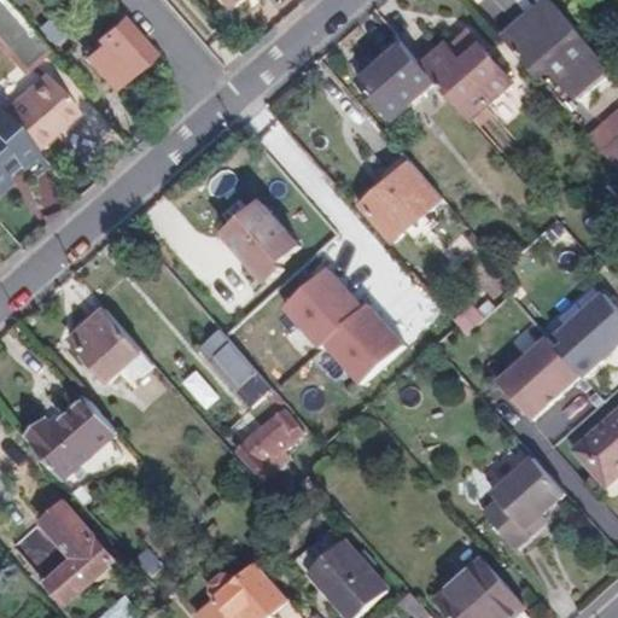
[(551,0),(547,0),(503,39),(532,73),(544,62),(576,95),(608,66),(551,0)]
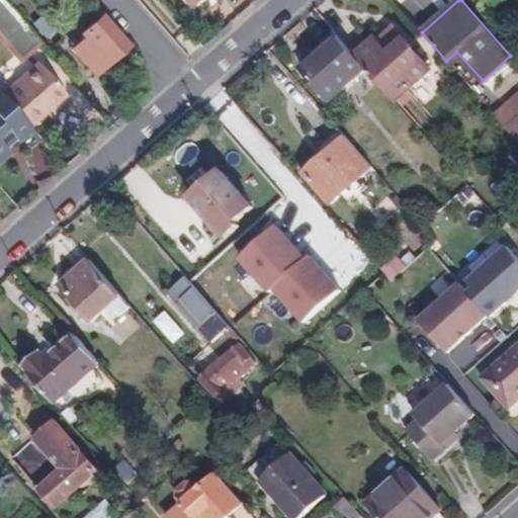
[(25,35),(0,5),(0,34),(12,49),(25,35)]
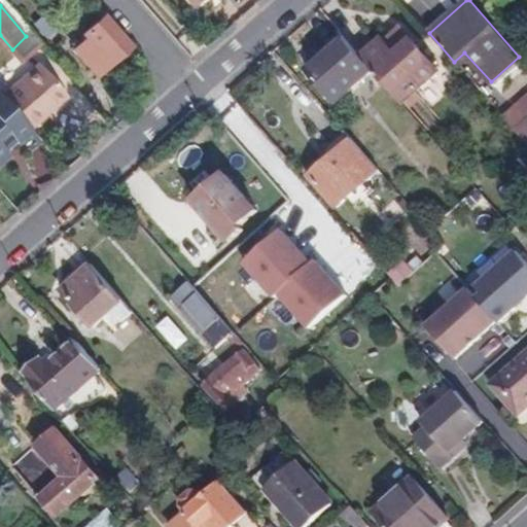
[(130,46),(104,19),(86,33),(92,39),(77,53),(98,74),(113,62),(118,64),(128,56),(128,49),(130,46)]
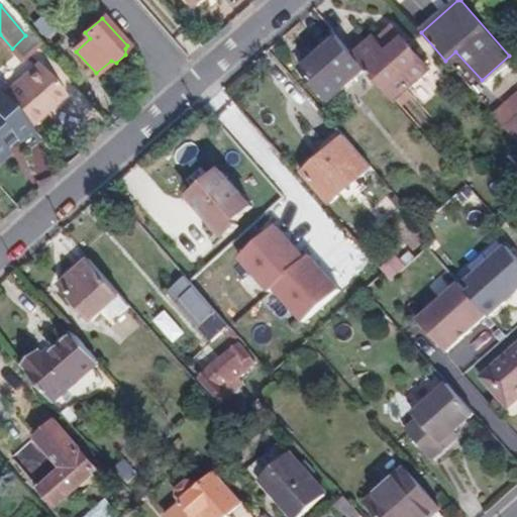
[(395,25),(379,40),(389,53),(406,37),(395,25)]
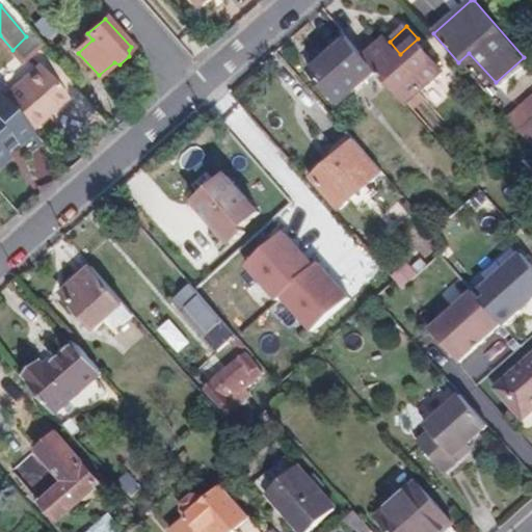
[(365,57),(347,36),(310,70),(340,104),(377,71),(365,57)]
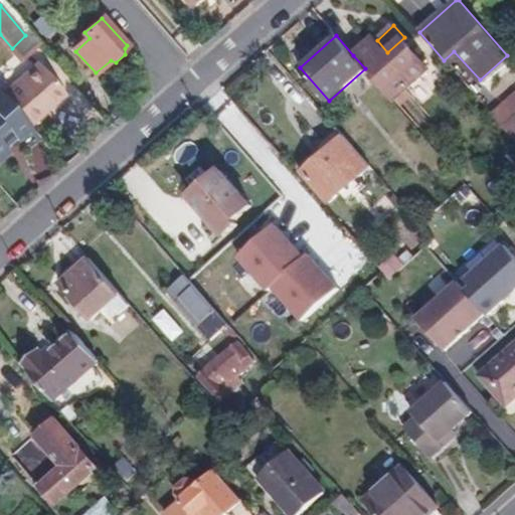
[(353,55),(365,68),(393,101),(431,66),(404,37),(387,52),(377,40),(374,37),(353,55)]
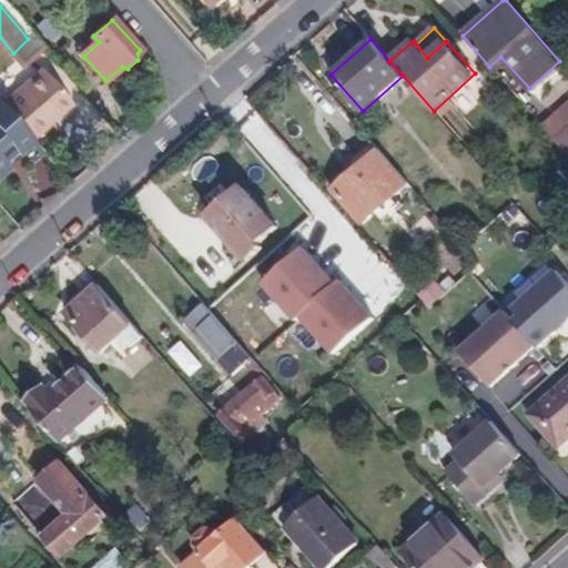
[(2,103),(34,139),(73,102),(43,68),(2,103)]
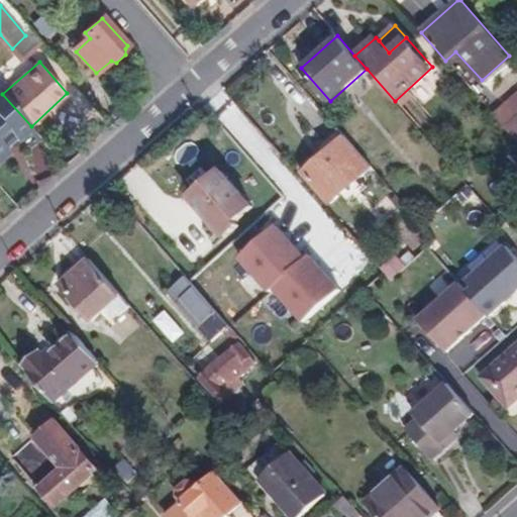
[(15,137),(18,141),(33,128),(31,126),(2,94),(0,91),(0,161),(11,152),(5,146),(15,137)]
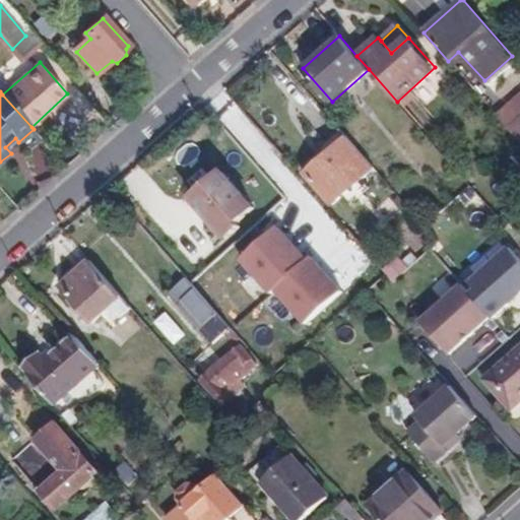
[(519,94),(497,115),(519,141),(519,94)]
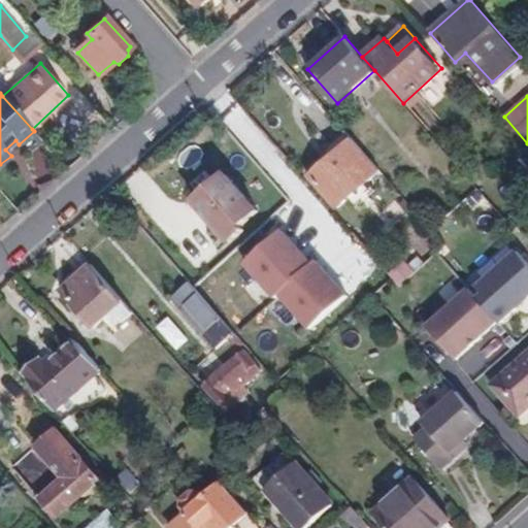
[(27,155),(42,141),(34,131),(19,144),(27,155)]
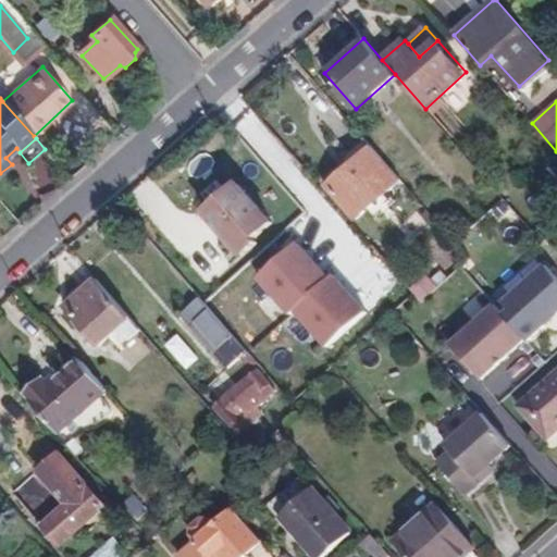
[(401,180),(372,147),(330,184),(358,218),(401,180)]
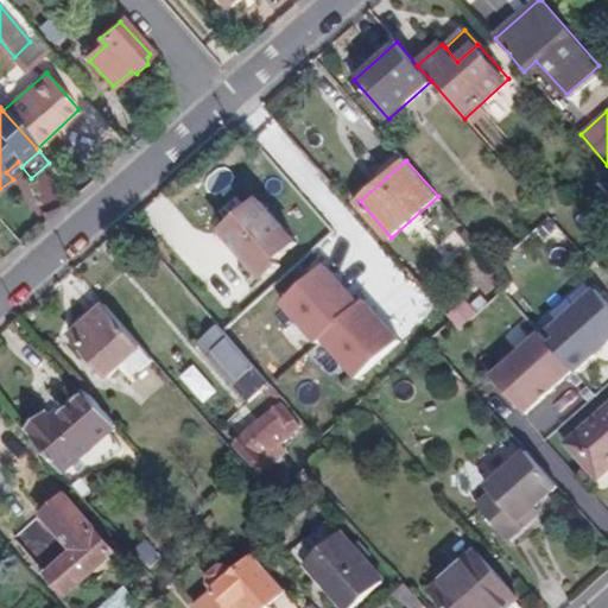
[(296,244),(258,202),(225,233),(265,278),(279,265),(277,261),(296,244)]
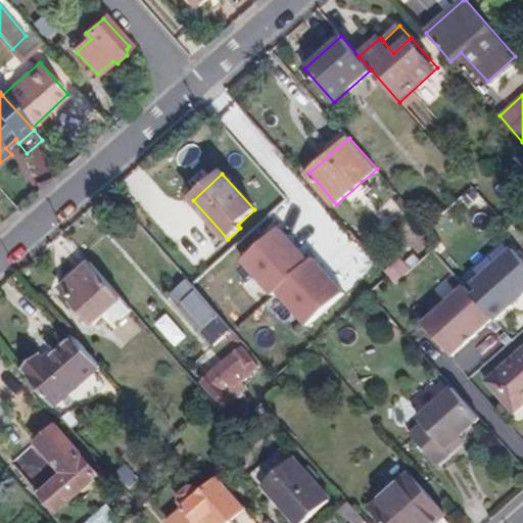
[(240,257),(271,292),(275,288),(305,322),(342,290),(311,255),(306,259),(277,226),(240,257)]
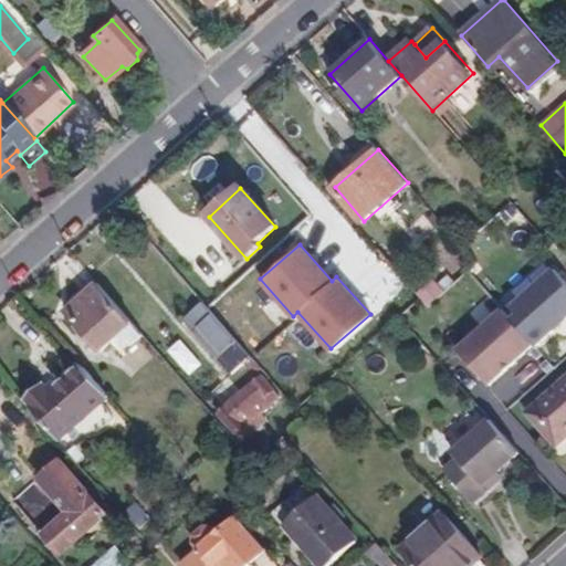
[(565,318),(565,282),(555,270),(511,308),(519,316),(513,321),(534,345),(536,347),(555,332),(553,329),(565,318)]
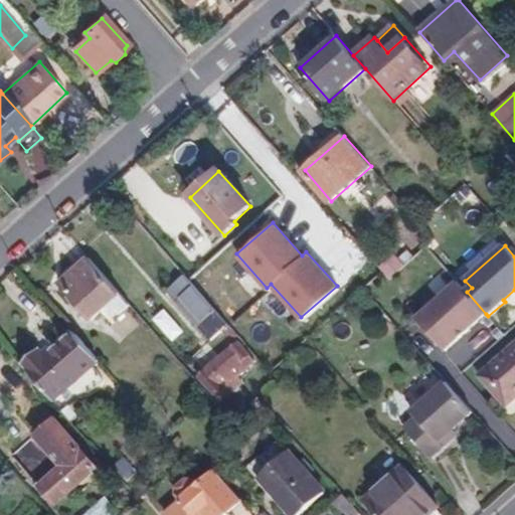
[(389,279),(404,267),(395,254),(379,267),(389,279)]
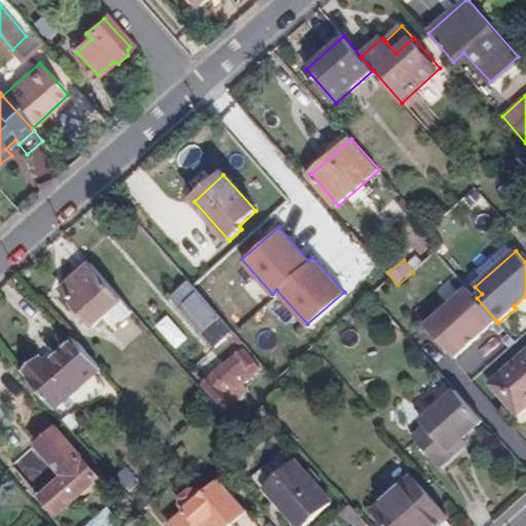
[(94,327),(122,301),(90,264),(62,290),(94,327)]
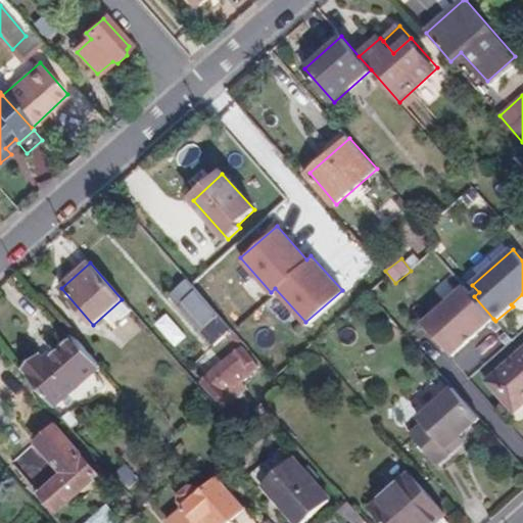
[(232,330),(186,278),(169,294),(180,307),(184,303),(202,323),(208,317),(226,335),(232,330)]
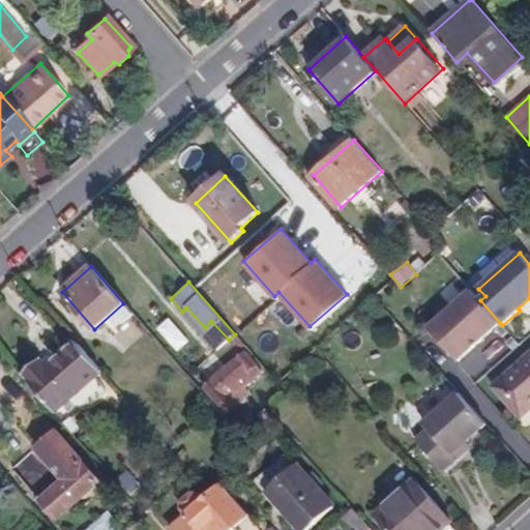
[(458,360),(500,323),(480,300),(471,290),(429,327),(458,360)]
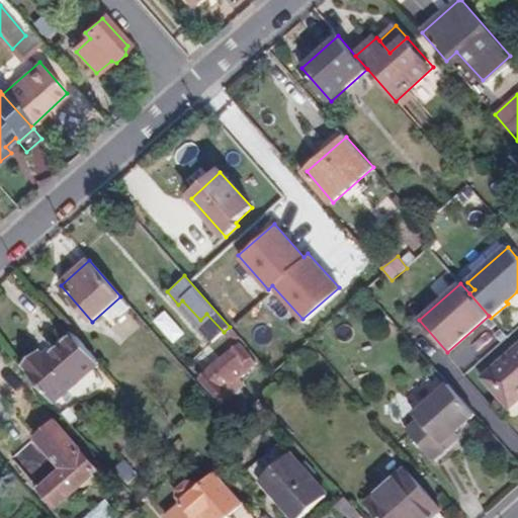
[(55,403),(101,363),(76,336),(48,361),(40,353),(23,367),(55,403)]
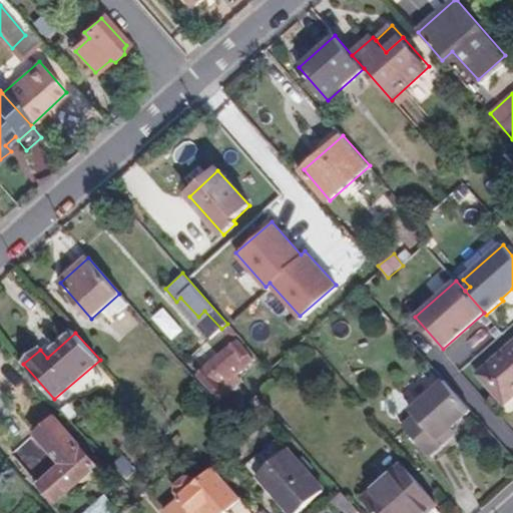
[(215,393),(253,359),(237,342),(199,375),(215,393)]
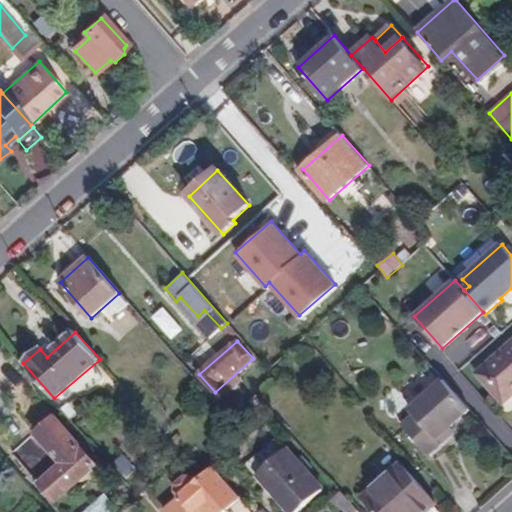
[(511,345),(481,374),(508,405),(511,401),(511,345)]
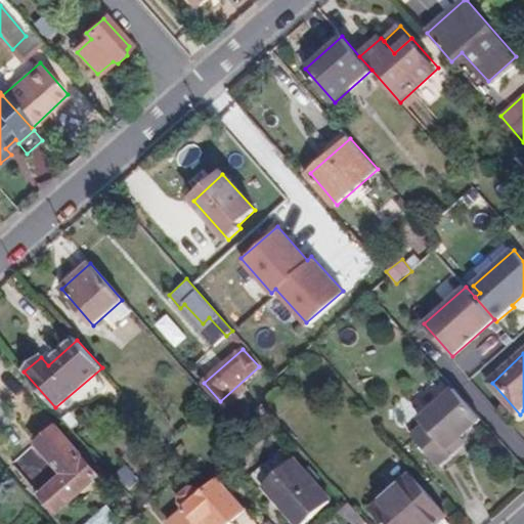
[(483,422),(456,392),(422,423),(426,428),(413,438),(441,468),(455,455),(450,450),(464,438),(483,422)]
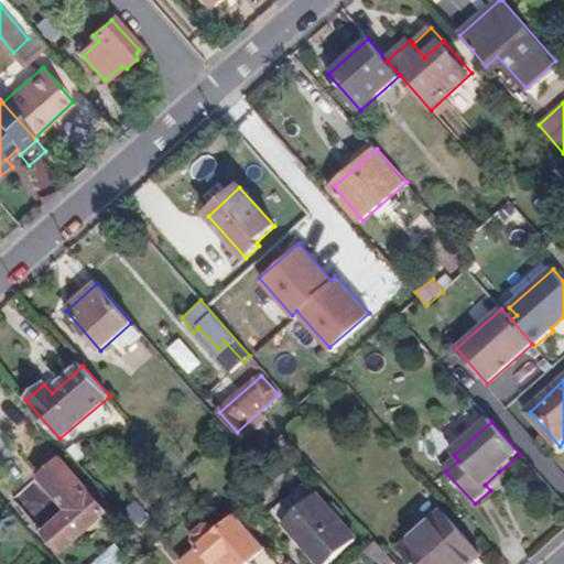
[(108,512),(63,461),(42,478),(71,510),(47,532),(64,551),(108,512)]
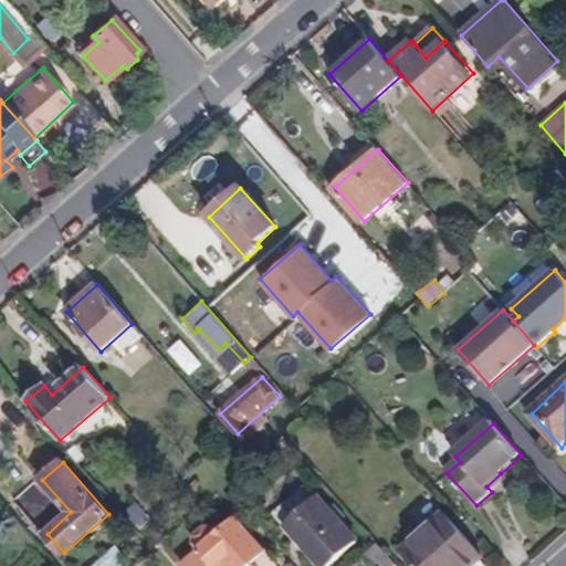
[(506,479),(501,473),(486,486),(492,492),(506,479)]
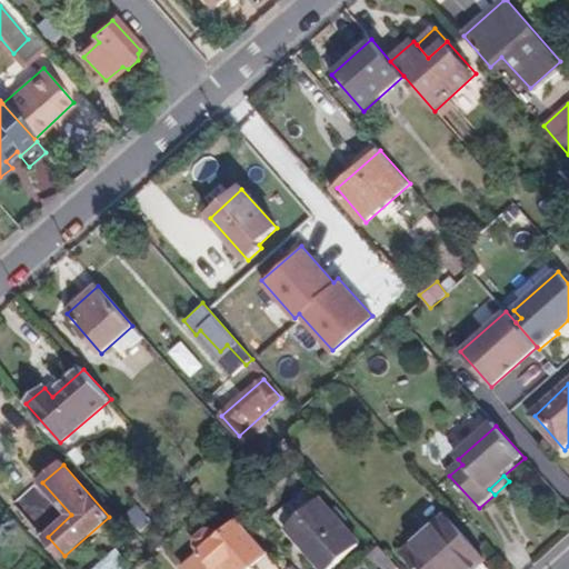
[(331,568),(360,546),(319,501),(289,528),(323,568),(331,568)]
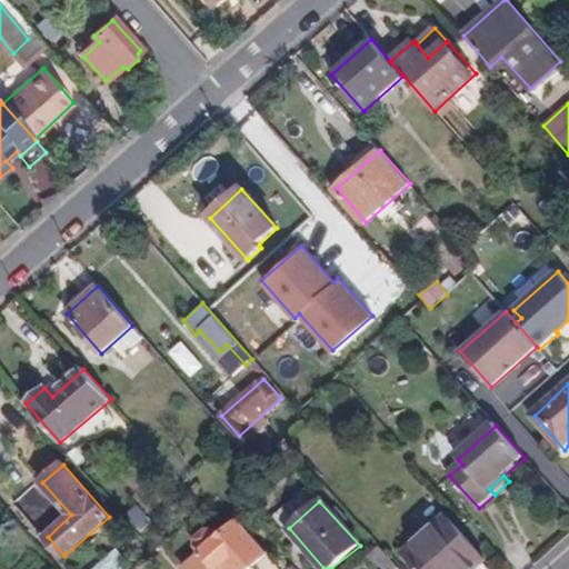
[(473,568),(483,561),(447,519),(406,555),(418,568),(473,568)]
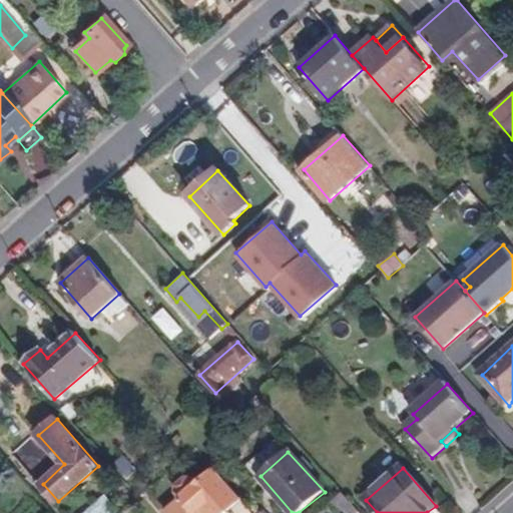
[(228,512),(241,501),(215,473),(200,487),(195,480),(189,480),(179,488),(179,494),(184,500),(168,512),(228,512)]
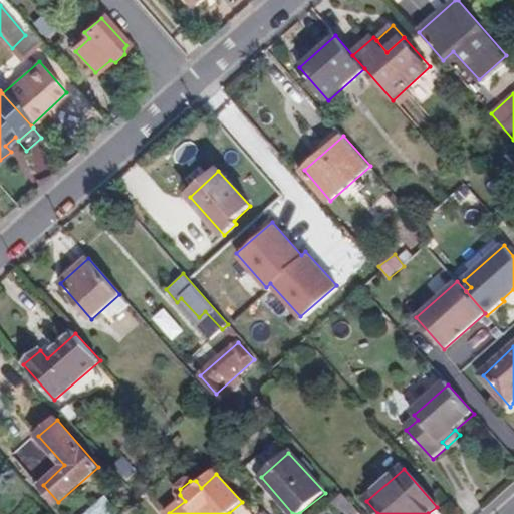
[(114,513),(117,512),(103,495),(80,513),(114,513)]
